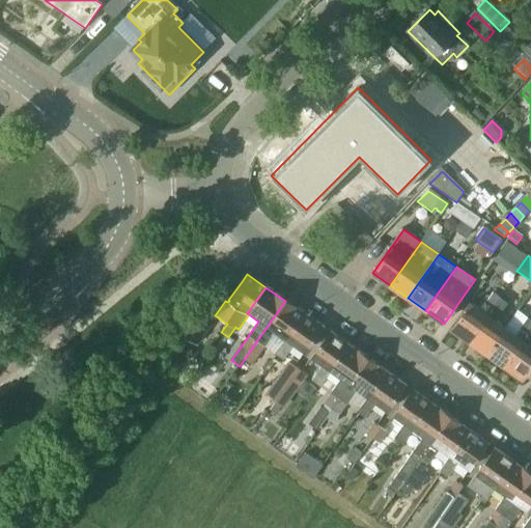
[(470,342),(501,298),(494,293),(481,311),(470,303),(451,329),(470,342)]
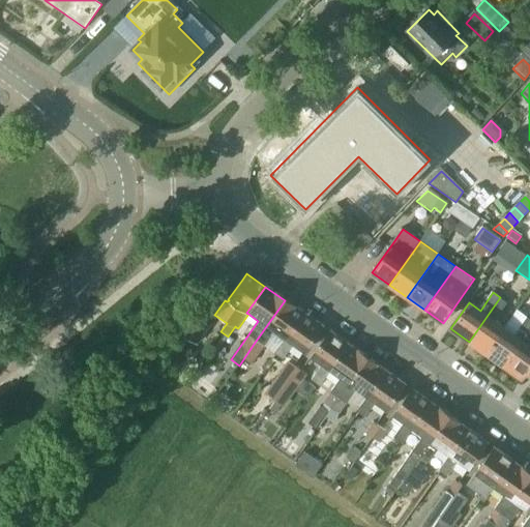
[(505,328),(495,321),(507,302),(500,297),(469,342),(487,353),(505,328)]
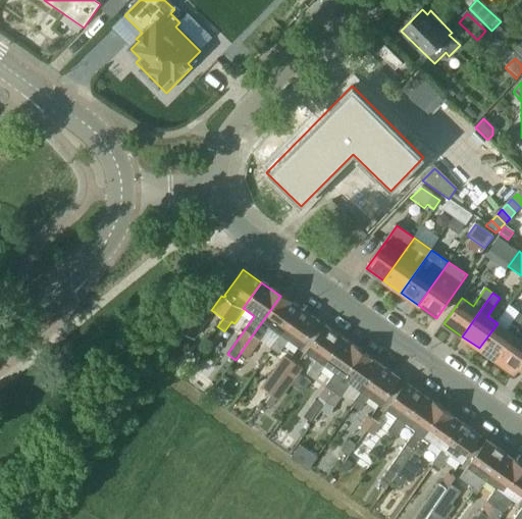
[(248,359),(270,327),(280,334),(282,335),(300,310),(280,296),(250,339),(240,354),(248,359)]
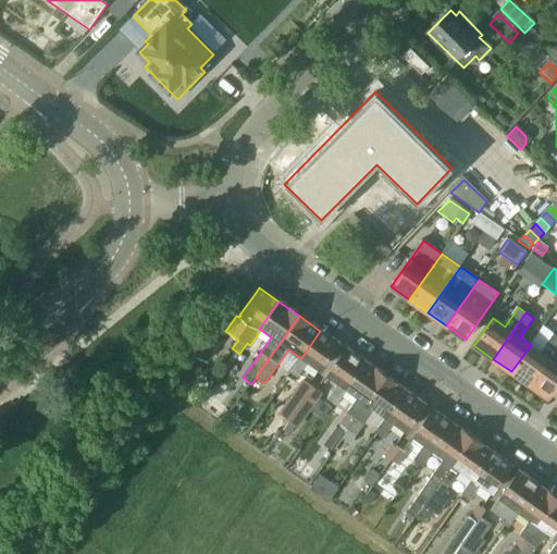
[(207,362),(225,336),(211,325),(193,353),(207,362)]
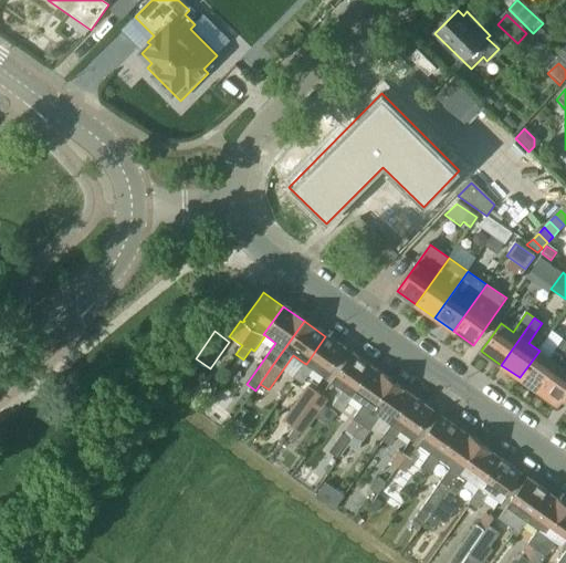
[(324,377),(344,350),(325,336),(306,364),(304,363),(293,378),(302,385),(313,369),(324,377)]
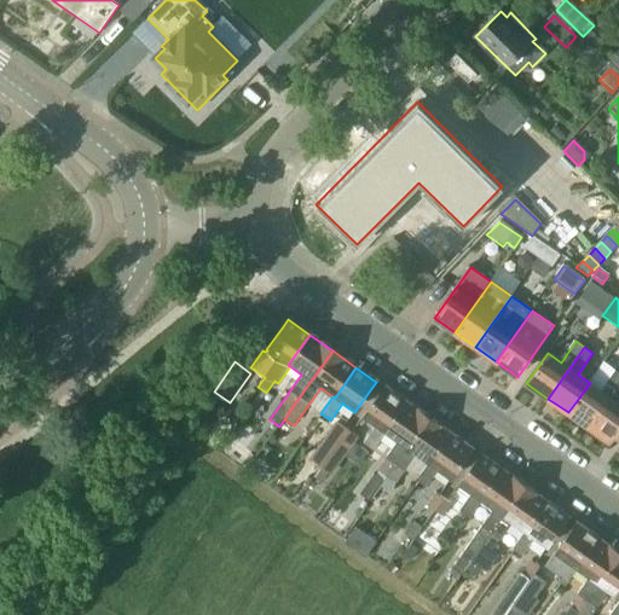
[(589,427),(618,383),(618,372),(615,370),(601,390),(590,383),(568,412),(589,427)]
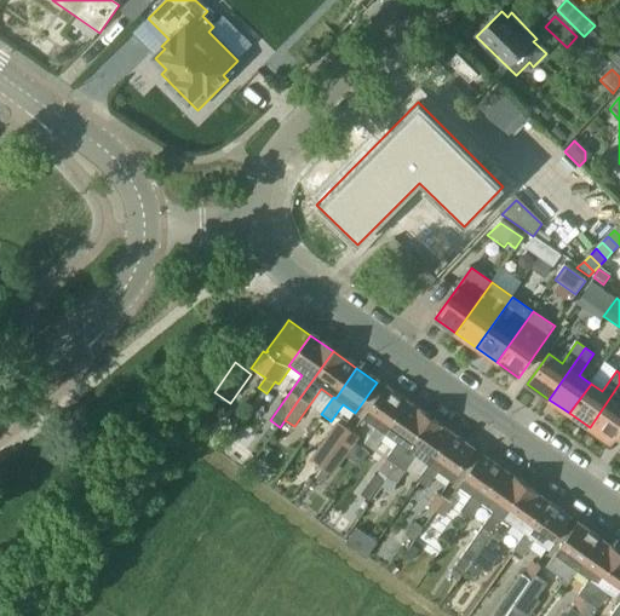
[(610,442),(619,429),(619,384),(590,427),(610,442)]
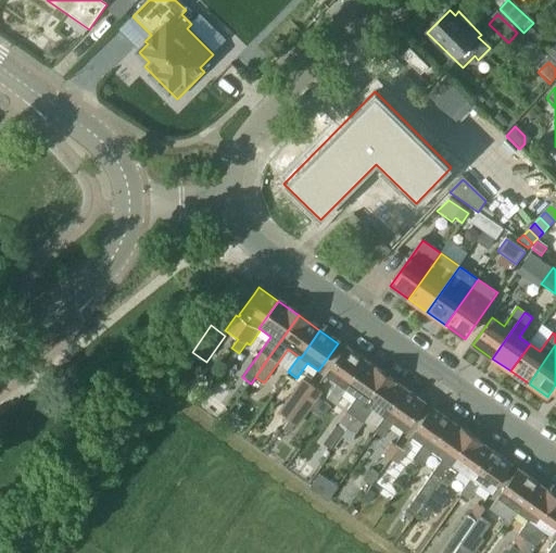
[(343,389),(363,361),(344,348),(325,376),(337,385),(326,400),(335,405),(345,391),(343,389)]
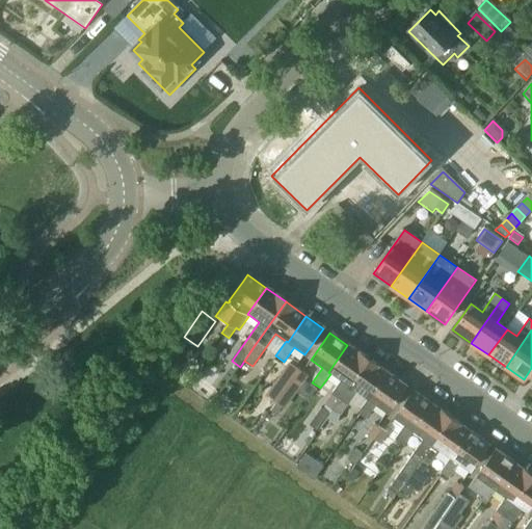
[(328,415),(368,360),(347,345),(328,372),(330,374),(341,381),(331,395),(333,396),(322,411),(321,410),(309,426),(316,431),(327,415),(328,415)]
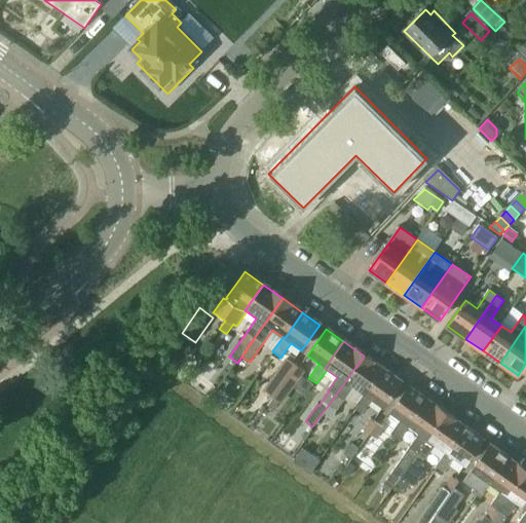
[(332,420),(336,412),(353,387),(364,395),(366,397),(384,370),(364,356),(325,410),(327,411),(314,427),(323,434),(332,420)]
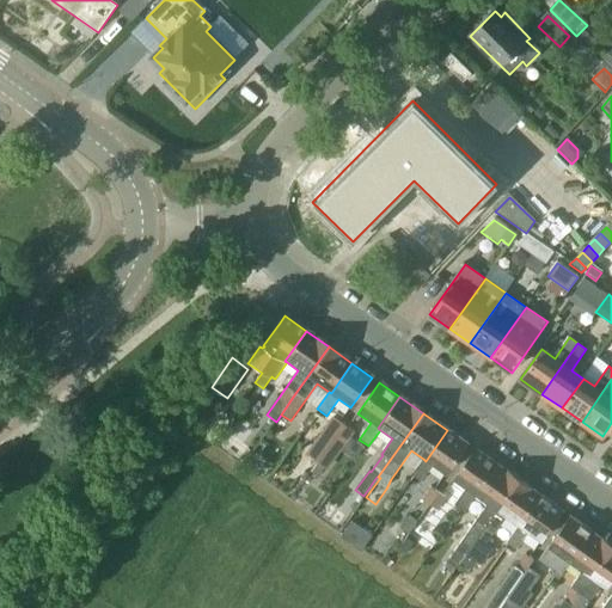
[(316,465),(342,427),(332,421),(306,458),(316,465)]
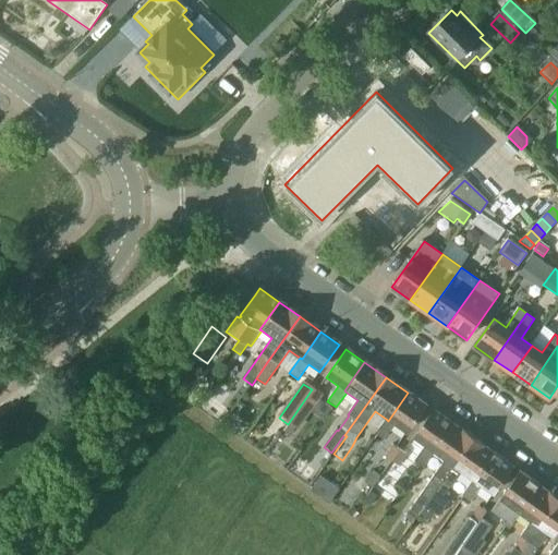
[(295,430),(320,396),(312,389),(288,424),(295,430)]
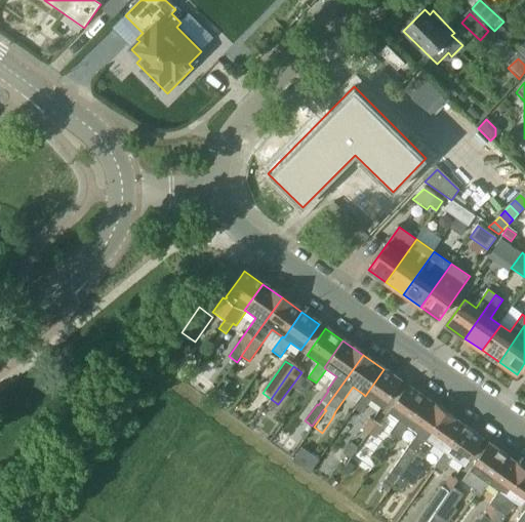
[(381,407),(400,382),(384,369),(365,396),(363,394),(353,408),(361,414),(371,400),(381,407)]
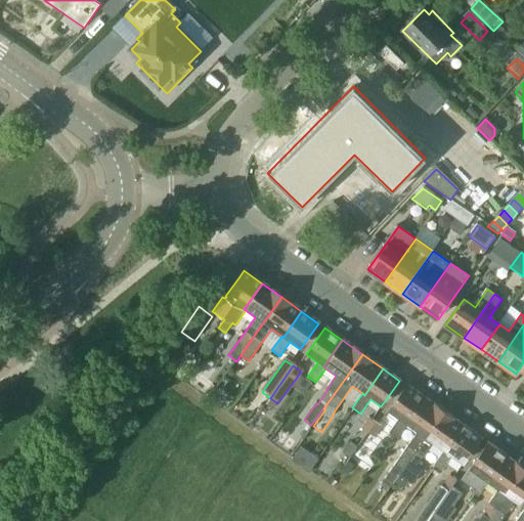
[(404,424),(423,397),(406,386),(388,411),(399,420),(388,434),(397,439),(407,426),(404,424)]
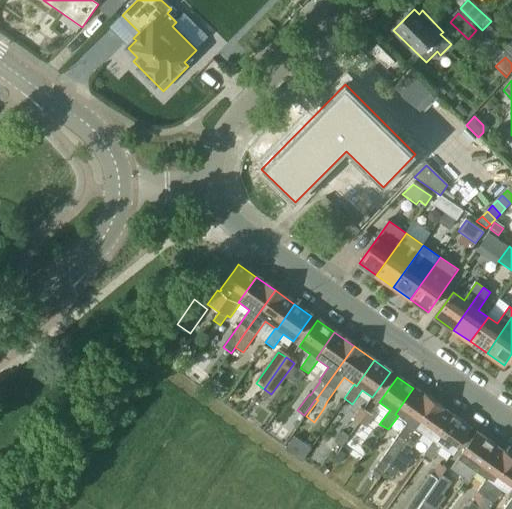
[(376,468),(372,474),(380,480),(384,474),(400,450),(433,403),(413,388),(395,414),(398,416),(408,422),(376,468)]
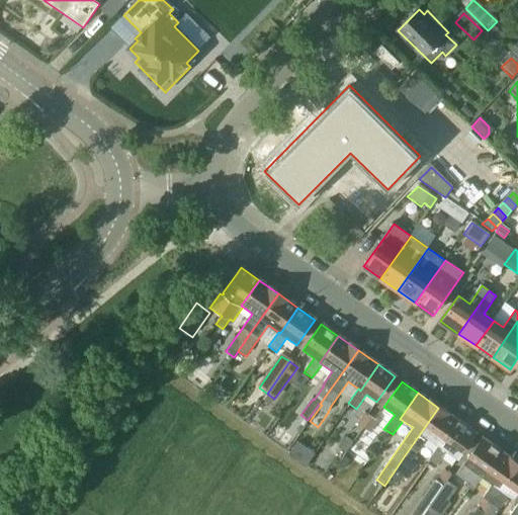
[(407,480),(417,464),(412,461),(427,438),(438,446),(440,447),(458,422),(438,408),(405,455),(389,480),(397,485),(402,476),(407,480)]
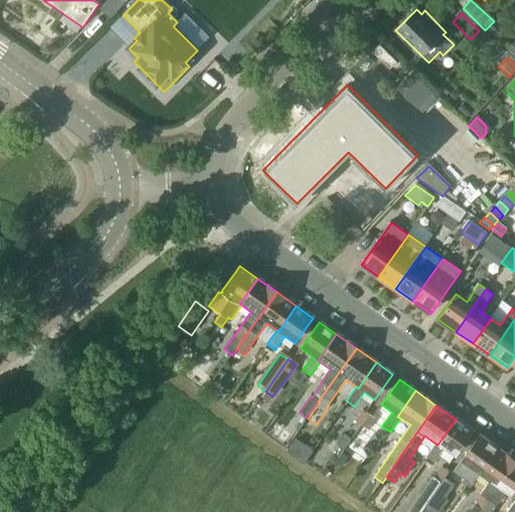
[(361,425),(368,416),(362,411),(355,420),(361,425)]
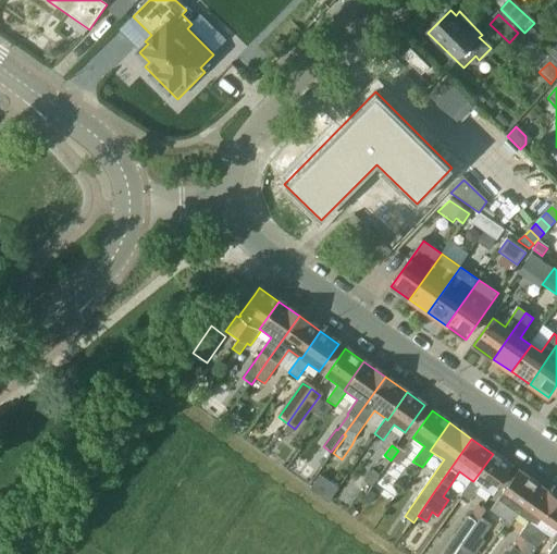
[(398,465),(405,455),(398,451),(391,460),(398,465)]
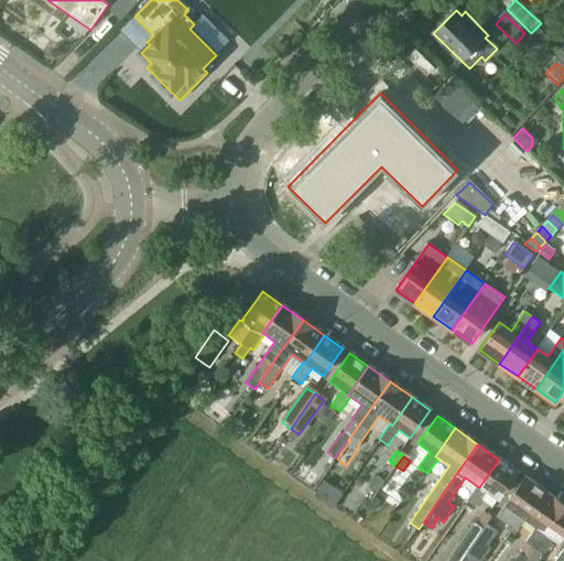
[(497,500),(517,472),(499,460),(479,487),(477,486),(466,500),(474,507),(486,492),(497,500)]
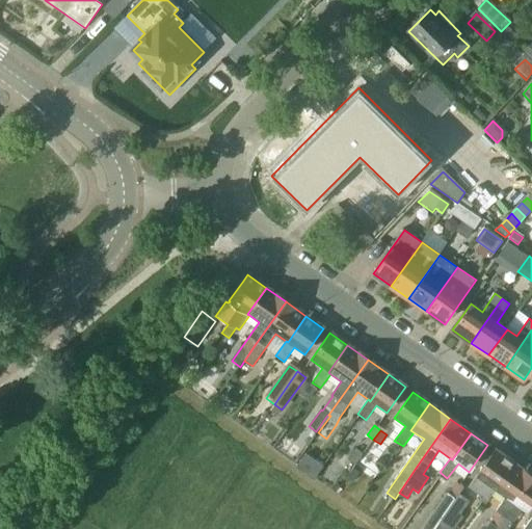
[(494,488),(512,463),(495,450),(468,487),(478,496),(477,499),(485,505),(496,490),(494,488)]
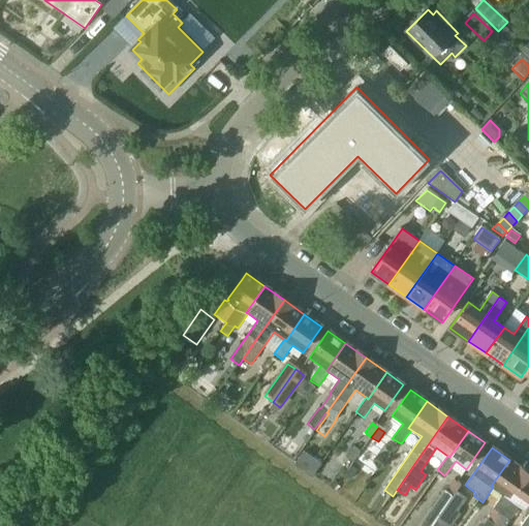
[(492,525),(528,474),(528,473),(509,460),(491,486),(493,487),(503,495),(480,525),(492,525)]
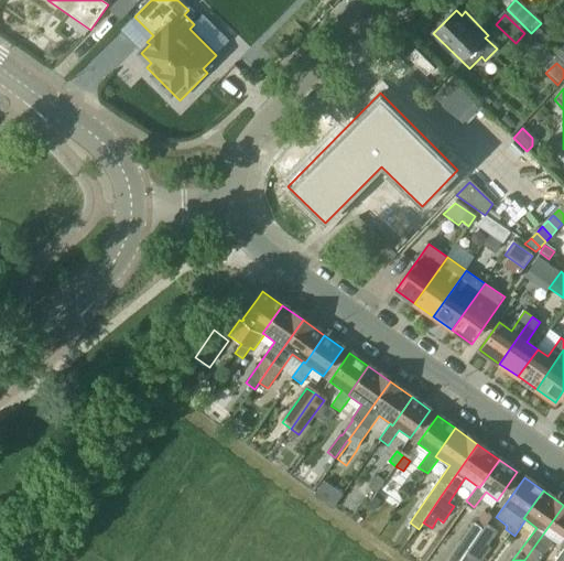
[(373,498),(366,508),(372,514),(381,504),(373,498)]
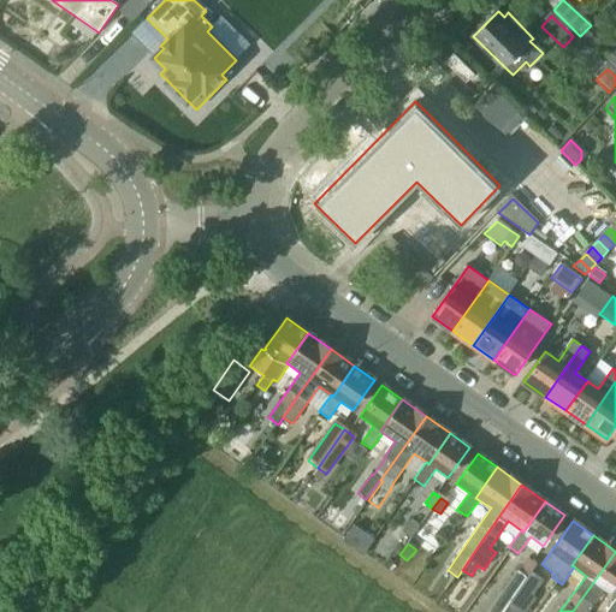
[(586,611),(604,588),(615,596),(615,552),(573,611),(586,611)]
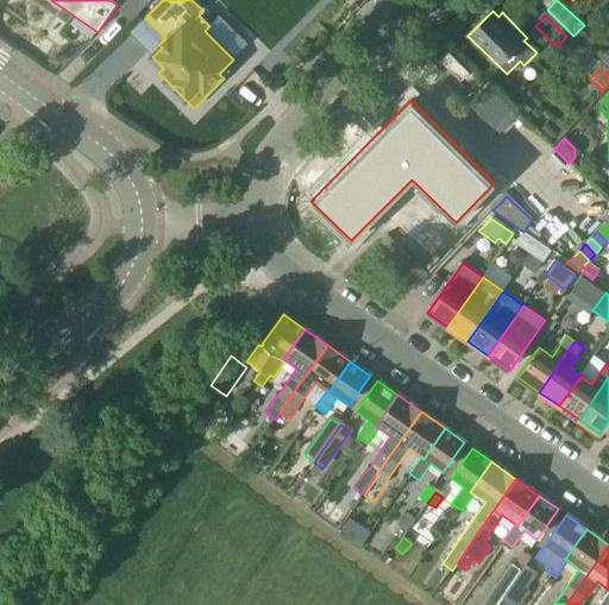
[(504,593),(528,559),(521,554),(496,588),(504,593)]
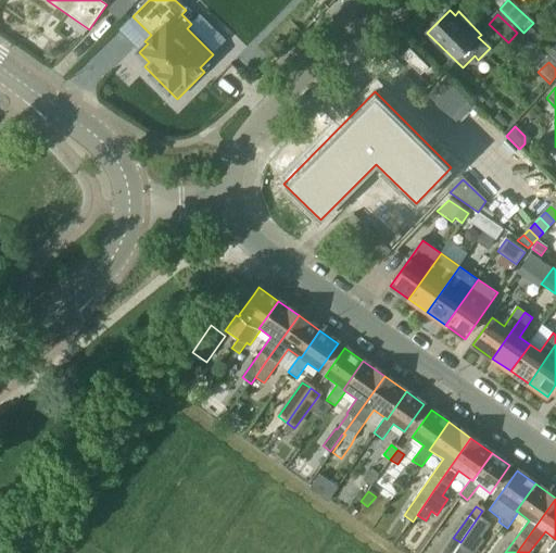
[(479,519),(458,548),(465,552),(474,552),(481,542),(478,540),(488,526),(479,519)]
